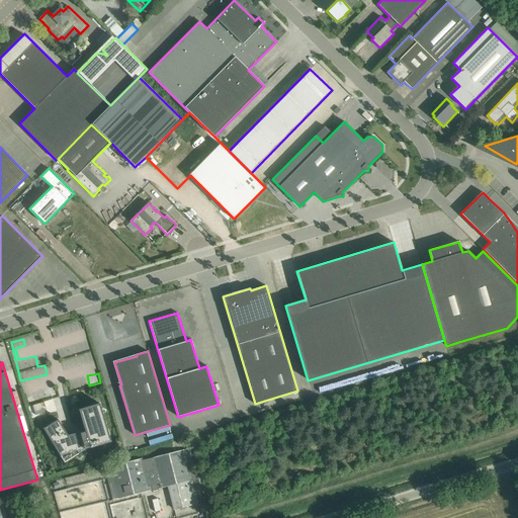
[(100,404),(79,410),(85,432),(81,433),(80,432),(76,433),(76,432),(72,433),(73,434),(68,435),(59,420),(44,429),(65,462),(86,449),(85,449),(90,447),(90,448),(111,442),(100,404)]
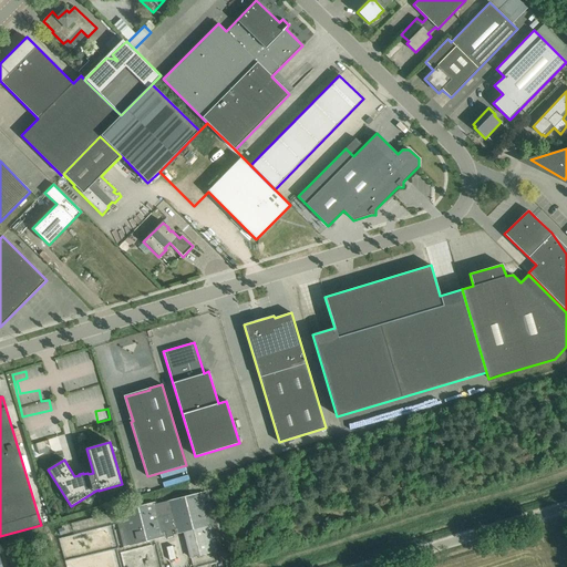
[(154,502),(120,511),(129,546),(163,537),(162,533),(165,532),(166,538),(174,536),(172,531),(175,529),(176,534),(184,532),(191,558),(216,552),(213,536),(202,493),(167,501),(155,504),(154,502)]
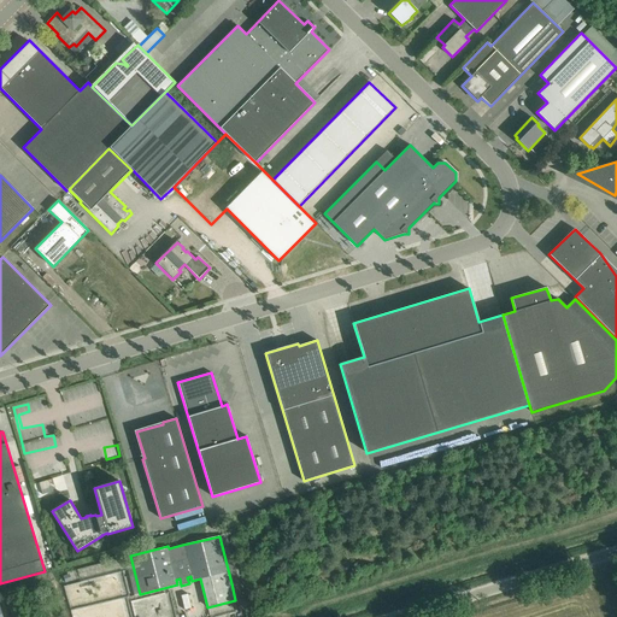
[(213,616),(235,611),(231,601),(210,609),(212,616),(213,616)]
